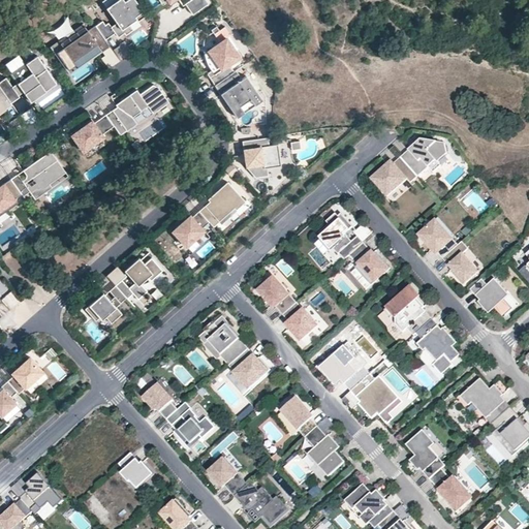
[(147,16),(135,0),(126,0),(110,11),(117,22),(111,26),(109,22),(105,24),(102,20),(95,25),(105,39),(115,32),(118,36),(124,32),(125,34),(133,29),(129,24),(136,19),(138,21),(147,16)]
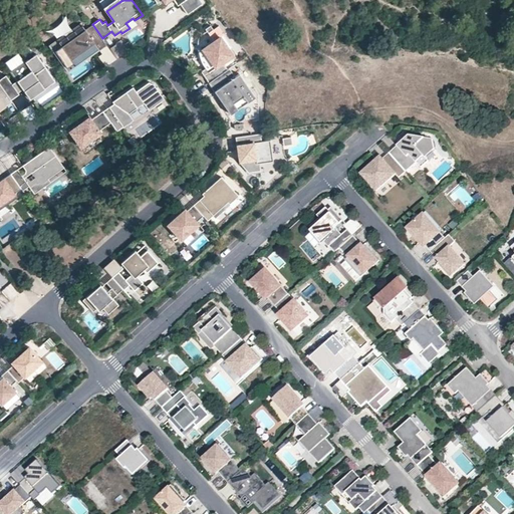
[(203,3),(200,0),(155,0),(157,2),(160,0),(164,0),(166,2),(168,0),(174,0),(178,5),(180,3),(187,14),(203,3)]
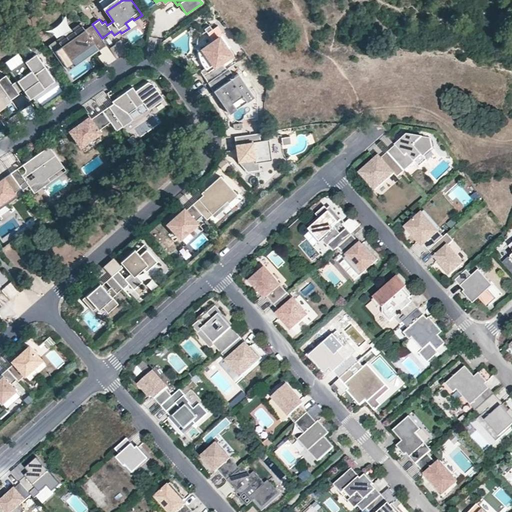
[(55,35),(68,25),(62,18),(50,29),(55,35)]
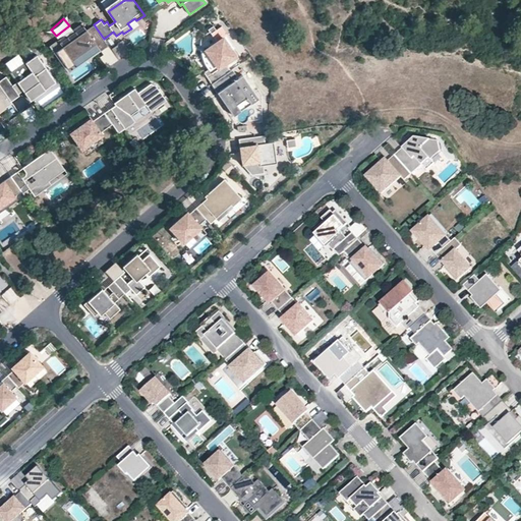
[(104,39),(94,24),(88,30),(82,22),(50,45),(67,69),(75,63),(73,60),(97,44),(101,51),(109,45),(104,39)]
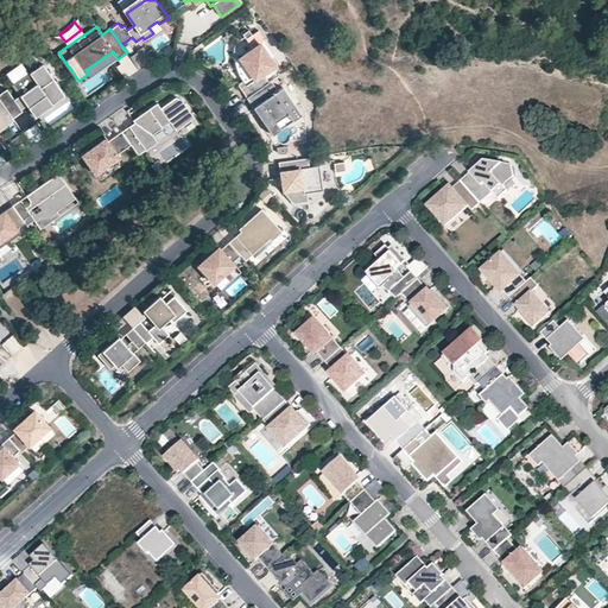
[(238,83),(247,97),(270,81),(264,73),(276,64),(260,43),(253,48),(235,61),(239,75),(242,73),(246,77),(242,80),(238,83)]
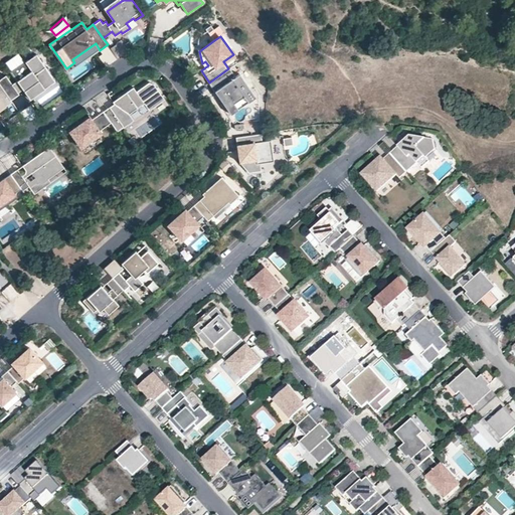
[(51,73),(36,53),(11,71),(17,79),(24,91),(30,99),(45,88),(40,81),(51,73)]
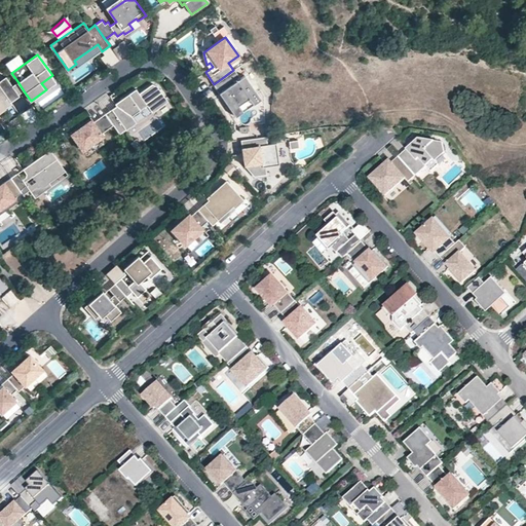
[(233,70),(214,84),(223,98),(224,98),(229,106),(235,101),(238,105),(249,98),(251,100),(258,95),(245,75),(240,77),(234,69),(233,70)]
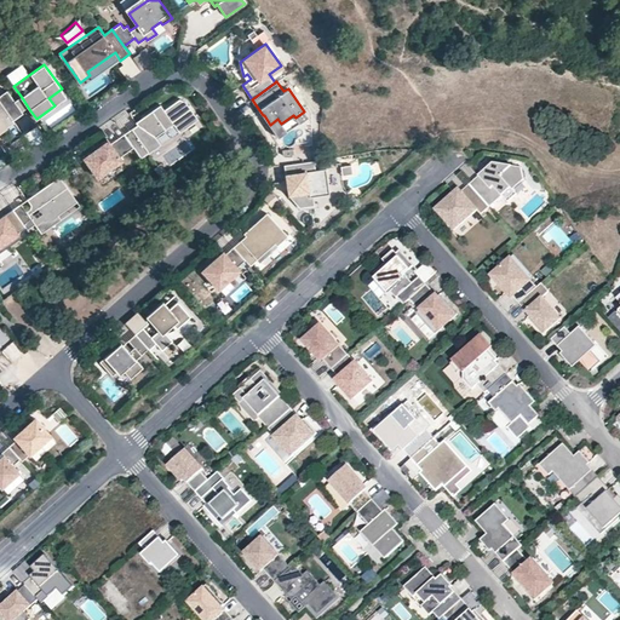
[(67,97),(62,89),(49,98),(55,105),(67,97)]
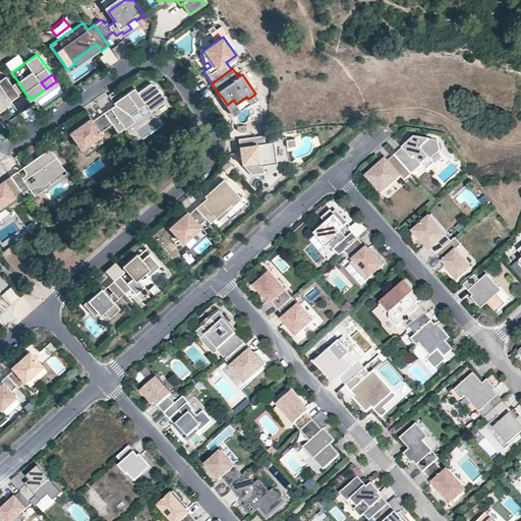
[(12,84),(6,75),(0,79),(0,84),(11,101),(19,95),(12,84)]
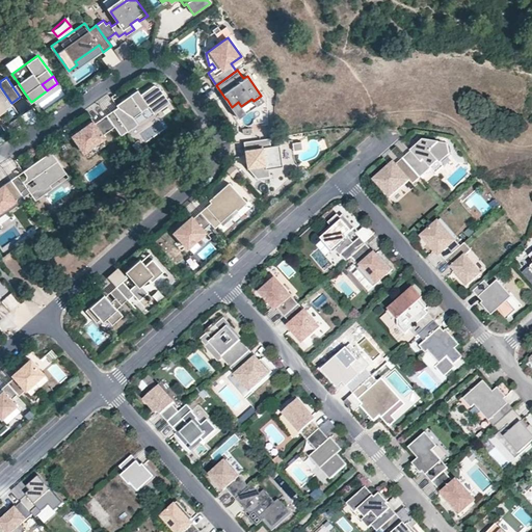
[(25,94),(18,82),(12,86),(20,97),(25,94)]
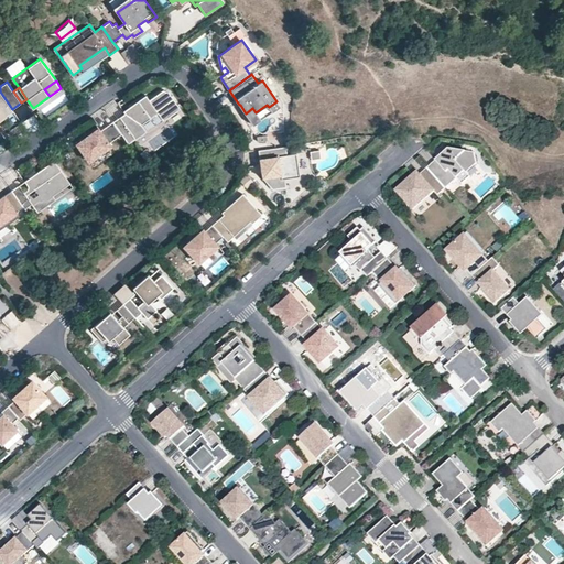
[(181,108),(169,91),(163,89),(149,99),(147,95),(129,107),(130,109),(114,121),(122,133),(129,143),(136,138),(133,134),(144,127),(141,123),(158,112),(163,119),(181,108)]
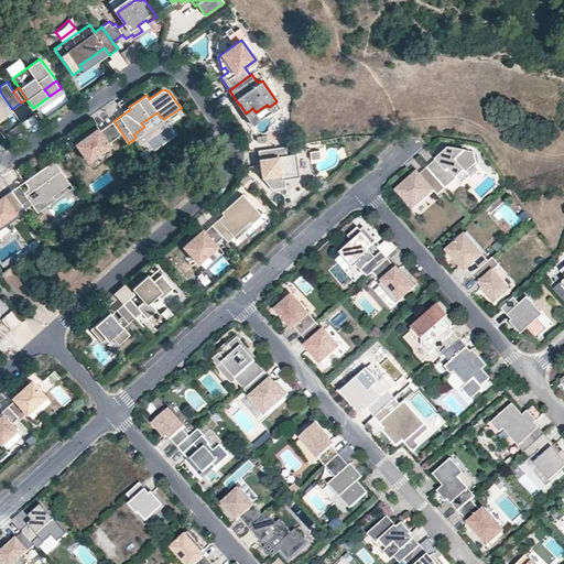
[(12,109),(0,91),(0,119),(13,111),(12,109)]
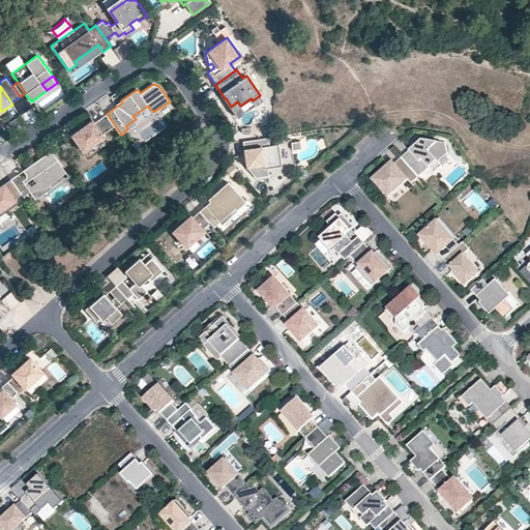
[(237,101),(231,107),(237,115),(262,98),(260,95),(253,100),(251,98),(240,106),(237,101)]
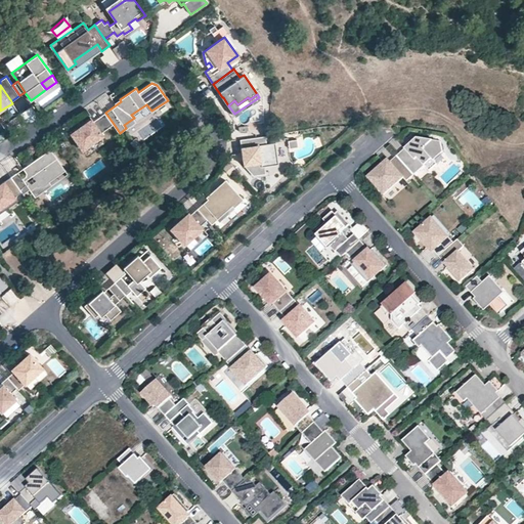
[(27,122),(35,115),(27,105),(18,113),(27,122)]
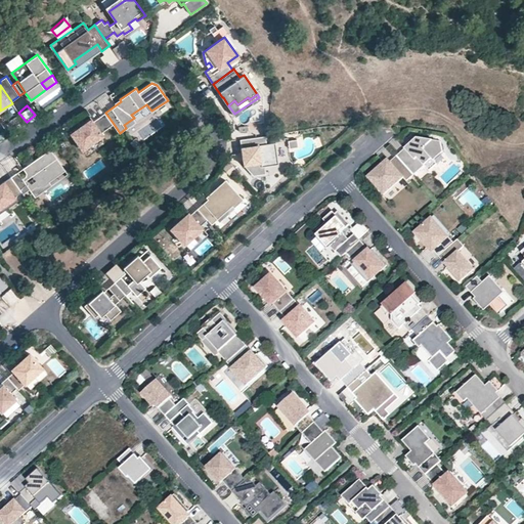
[(101,132),(114,124),(105,113),(93,121),(92,119),(72,133),(83,149),(103,134),(101,132)]
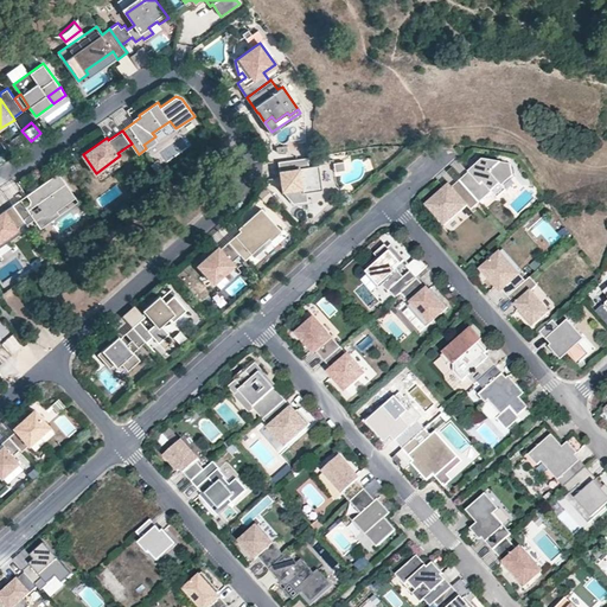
[(146,148),(158,140),(155,136),(144,145),(146,148)]
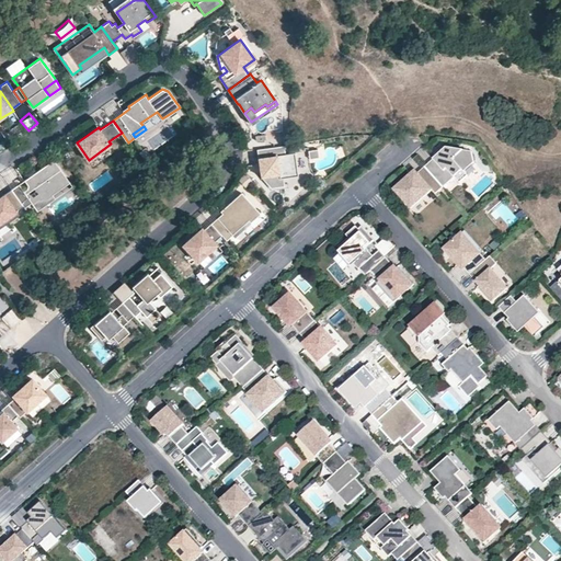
[(282,141),(256,148),(260,162),(264,161),(265,165),(261,167),(263,174),(273,185),(286,182),(284,174),(299,171),(293,148),(284,150),(282,141)]
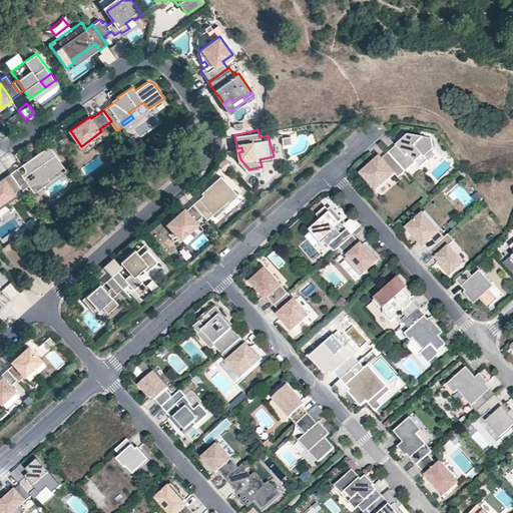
[(425,156),(434,148),(427,140),(406,133),(401,137),(403,139),(399,142),(389,151),(406,170),(416,161),(421,166),(429,160),(425,156)]
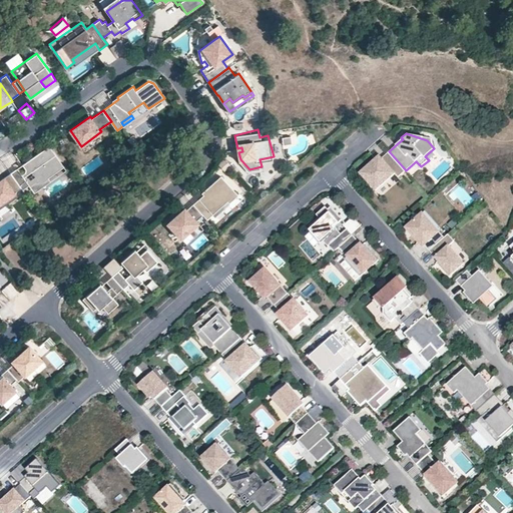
[(49,145),(11,172),(21,187),(22,189),(29,185),(37,179),(44,180),(64,166),(49,145)]
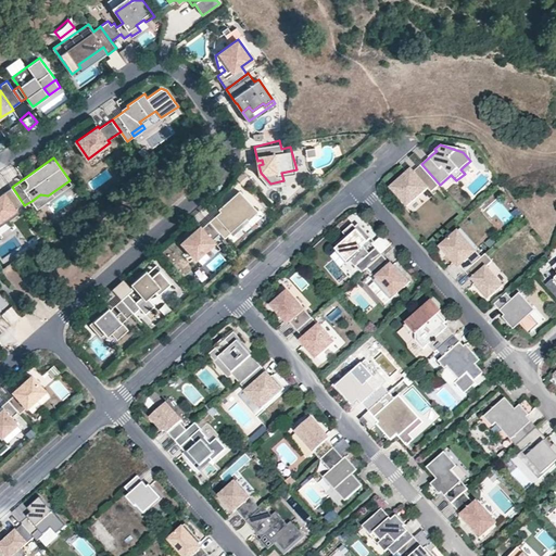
[(440,185),(421,164),(411,175),(408,173),(409,175),(403,181),(401,179),(392,188),(408,206),(429,188),(432,191),(440,185)]
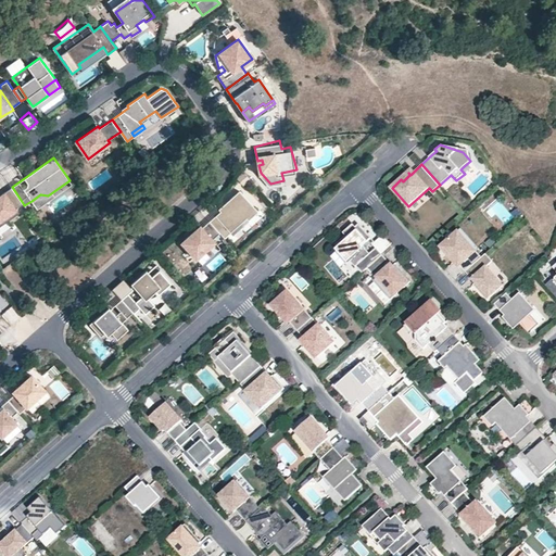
[(40,194),(32,201),(37,209),(72,184),(70,180),(48,196),(40,194)]
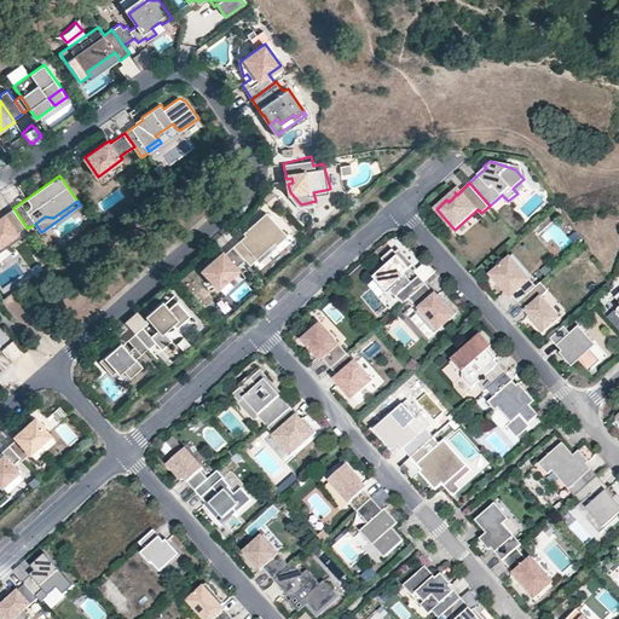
[(25,226),(13,208),(0,217),(0,250),(21,237),(17,232),(25,226)]
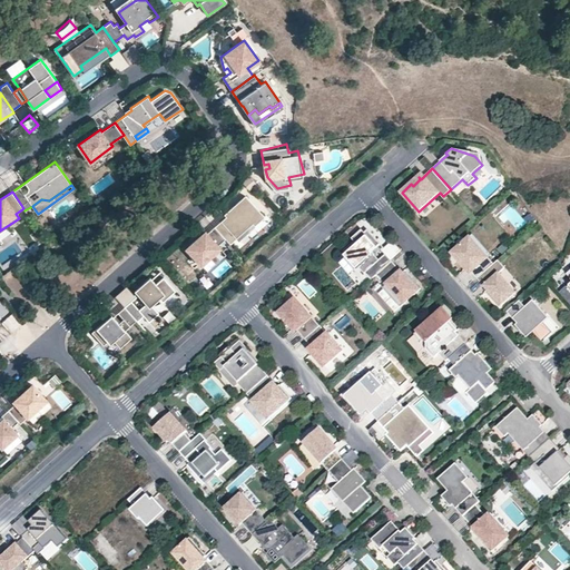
[(226,216),(214,226),(225,238),(231,244),(232,242),(253,223),(255,225),(266,215),(245,195),(224,214),(226,216)]
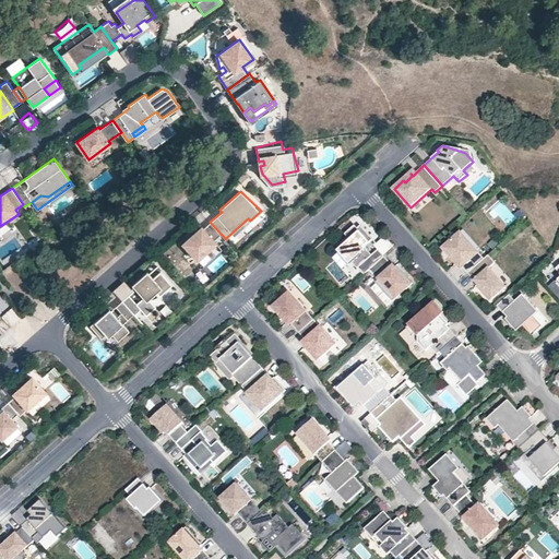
[(221,234),(210,222),(199,232),(198,229),(182,244),(195,259),(215,241),(214,240),(221,234)]
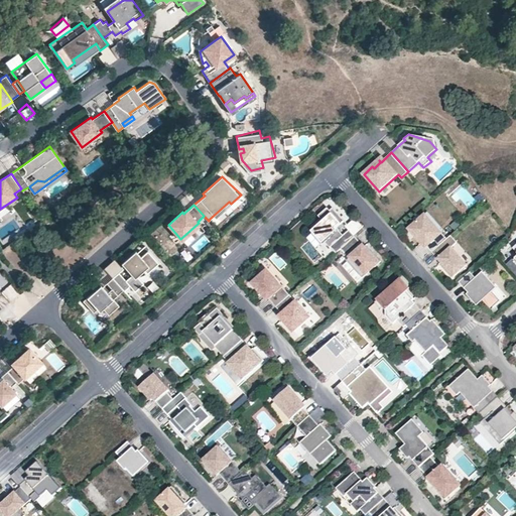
[(348,224),(345,220),(343,222),(340,219),(342,217),(334,208),(331,210),(328,208),(318,216),(321,218),(311,227),(314,229),(326,241),(331,247),(331,246),(337,253),(342,249),(356,236),(347,226),(348,224)]
